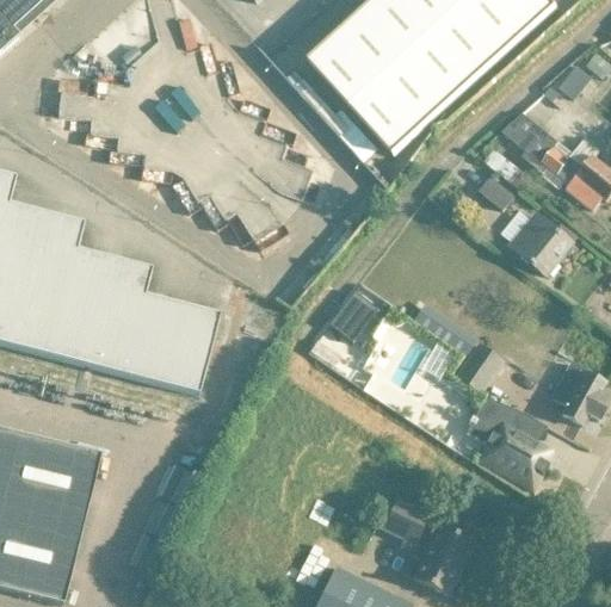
[(0,0),(0,53),(19,36),(12,29),(29,13),(44,0),(0,0)]
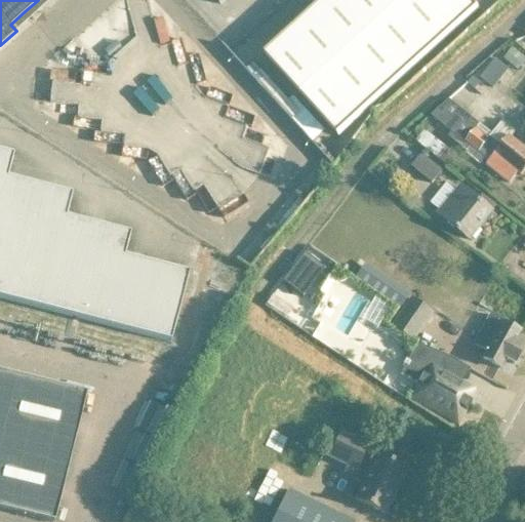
[(247,0),(256,9),(266,0),(247,0)]
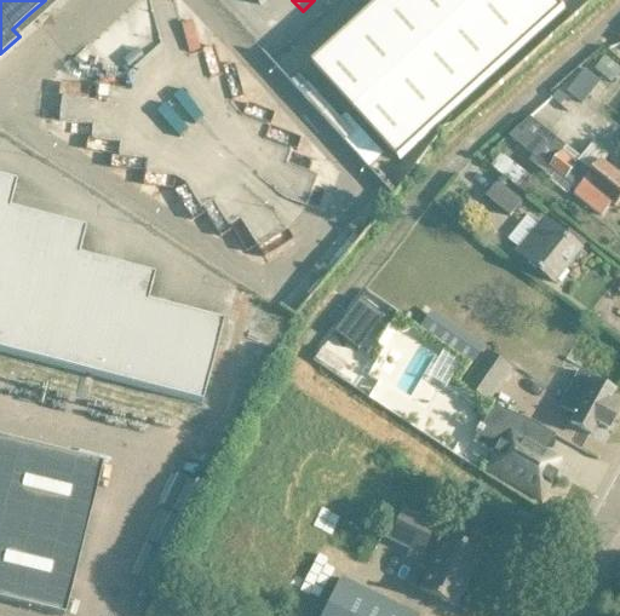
[(380,0),(313,62),(400,157),(568,4),(564,0),(380,0)]
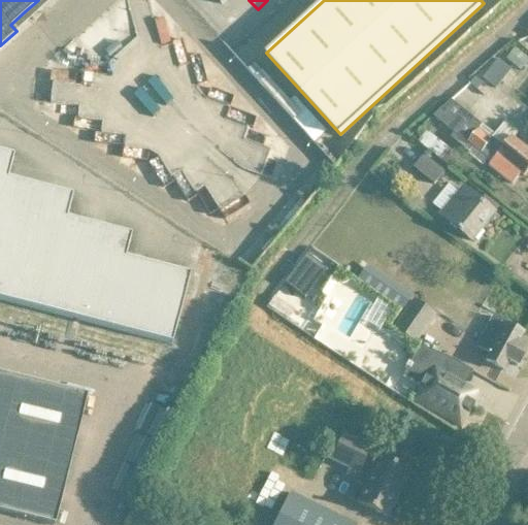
[(79,33),(72,41),(90,59),(97,51),(79,33)]
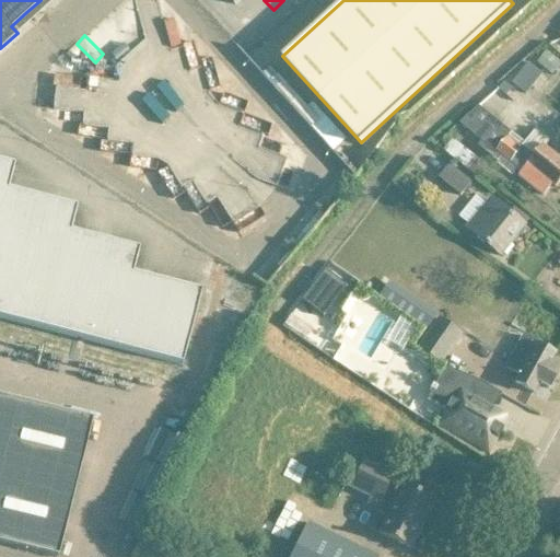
[(559,62),(559,59),(547,49),(537,60),(552,73),(559,62)]
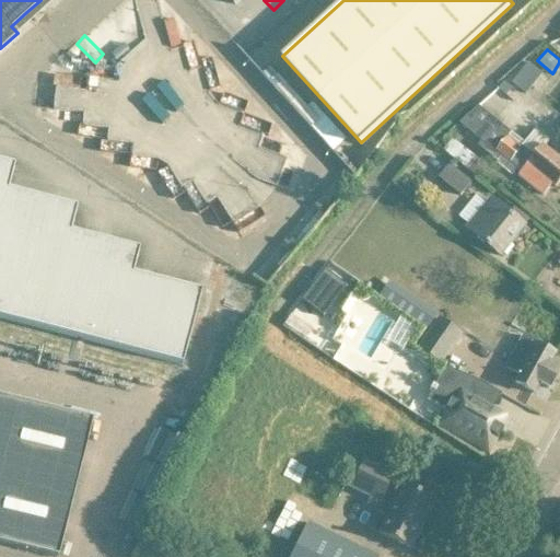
[(138,56),(131,66),(153,79),(159,69),(138,56)]
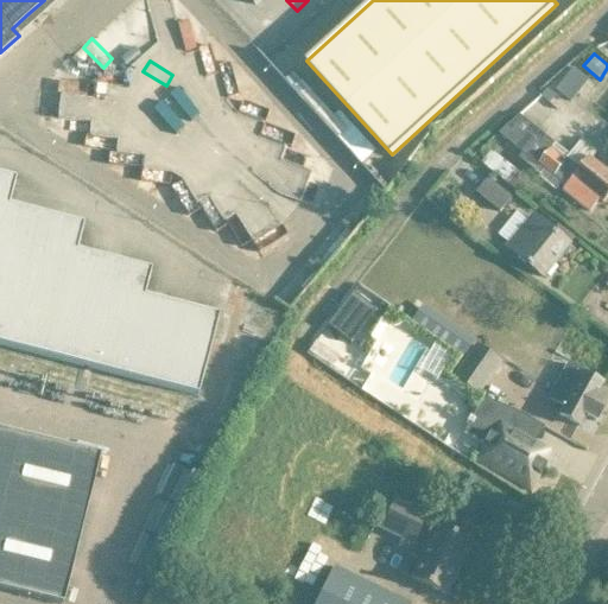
[(588,76),(574,65),(557,87),(570,99),(588,76)]
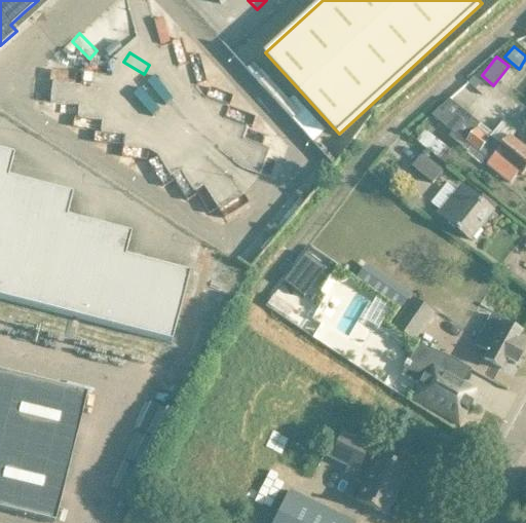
[(481,122),(450,97),(433,113),(452,131),(449,135),(467,149),(473,143),(492,158),(488,163),(511,181),(519,171),(522,173),(525,167),(525,147),(511,135),(503,144),(492,135),(490,137),(478,126),(481,122)]
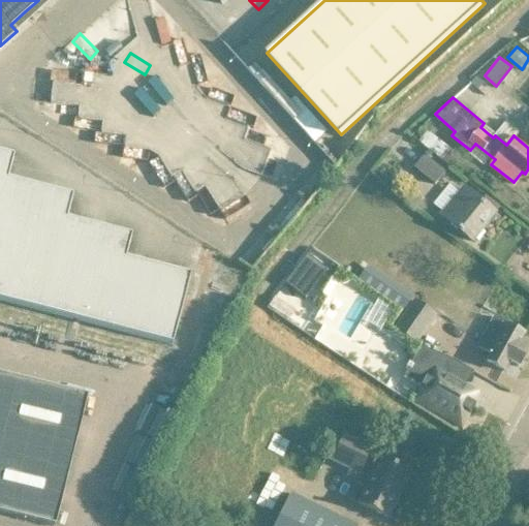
[(0,151),(0,299),(172,343),(189,274),(125,257),(130,235),(66,217),(72,194),(7,178),(13,155),(0,151)]
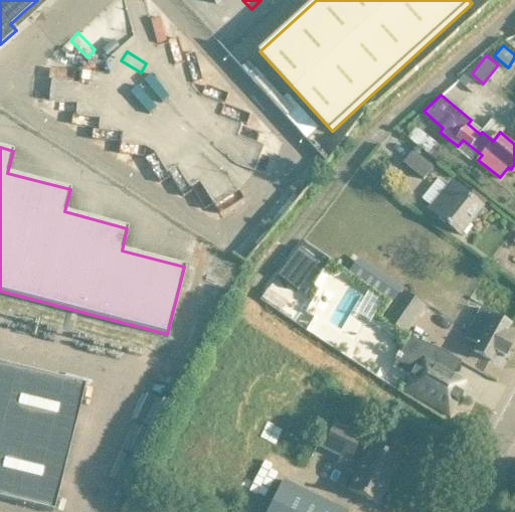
[(404,161),(423,177),(434,166),(413,150),(404,161)]
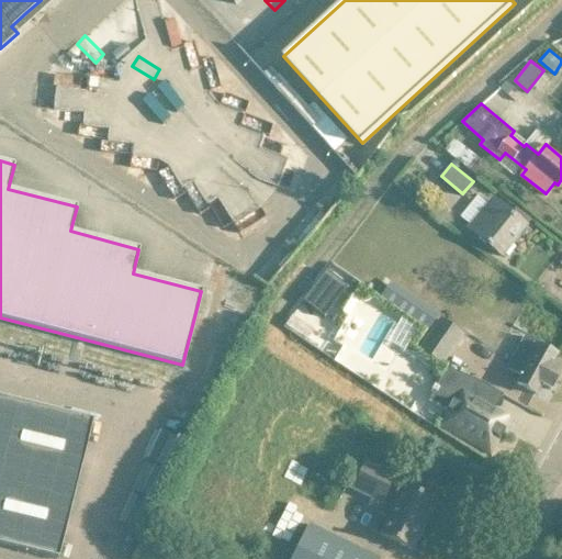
[(476,193),(460,215),(471,224),(470,227),(503,254),(528,224),(504,204),(503,207),(493,198),(489,203),(476,193)]
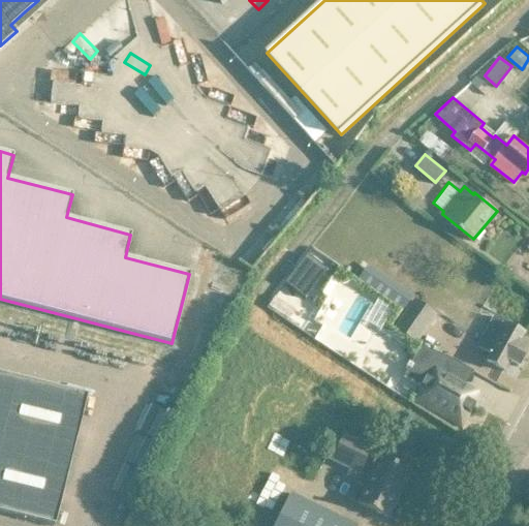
[(306,253),(284,281),(304,297),(325,269),(306,253)]
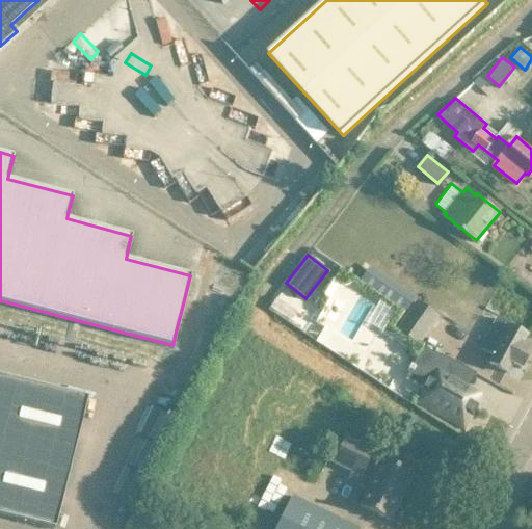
[(405,310),(361,279),(352,289),(398,320),(405,310)]
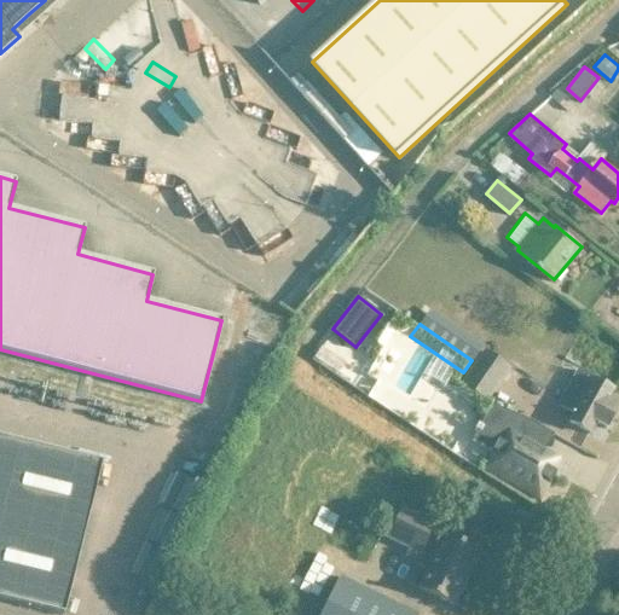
[(486,398),(508,366),(516,372),(532,347),(515,337),(501,361),(485,349),(463,382),(486,398)]
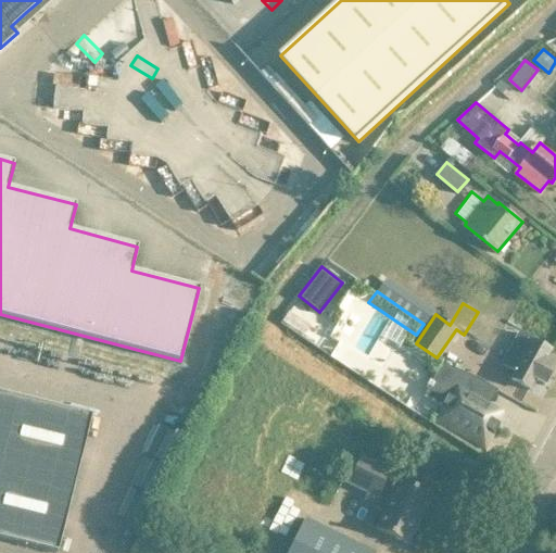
[(535,378),(544,384),(555,364),(545,359),(551,350),(518,331),(502,362),(515,369),(510,377),(530,388),(535,378)]
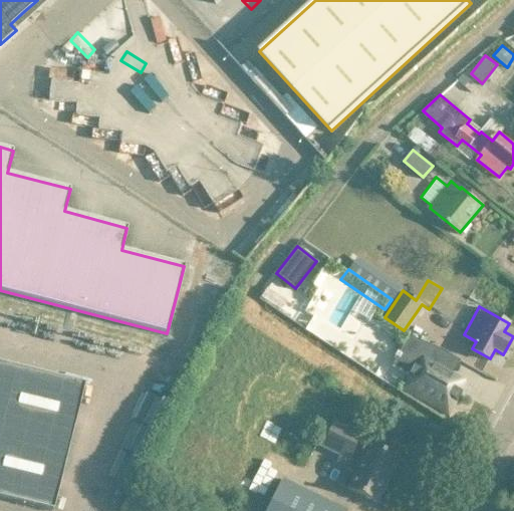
[(392,363),(408,372),(408,373),(410,374),(403,388),(428,403),(447,414),(455,400),(457,401),(457,400),(455,399),(459,392),(461,393),(462,392),(457,390),(463,379),(429,360),(436,347),(436,348),(437,346),(408,334),(398,351),(397,350),(394,354),(396,355),(392,363)]
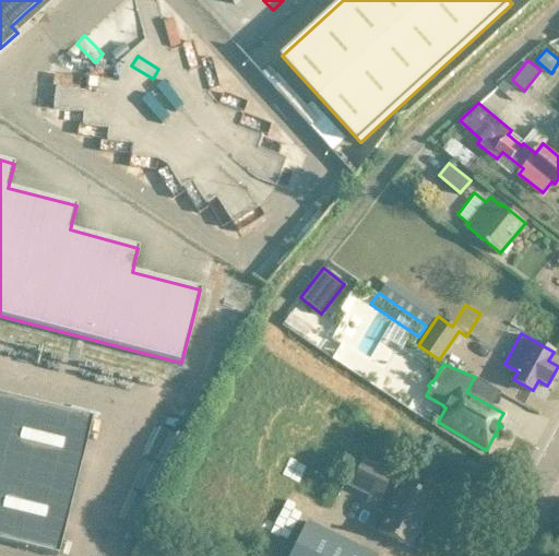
[(0,540),(58,555),(92,417),(0,394),(0,540)]
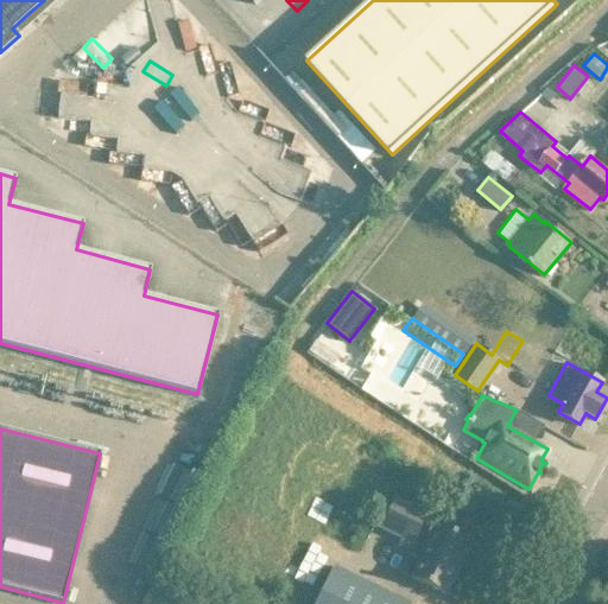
[(426,545),(411,576),(424,583),(445,593),(470,541),(436,525),(436,526),(423,520),(426,514),(405,503),(394,497),(380,526),(412,541),(413,539),(426,545)]
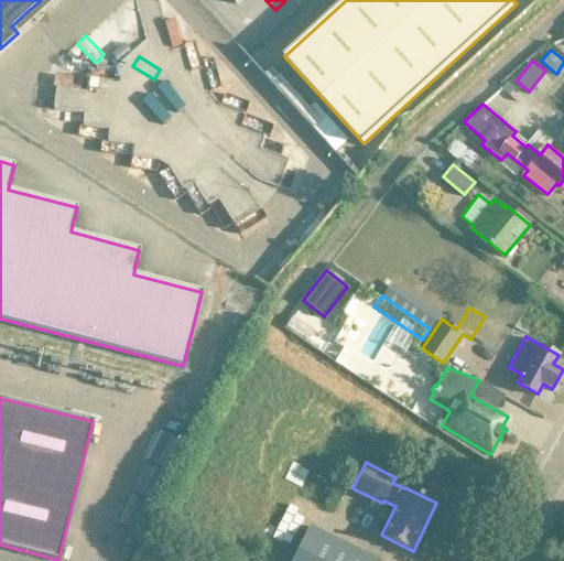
[(379,560),(380,559),(308,524),(290,560),(379,560)]
